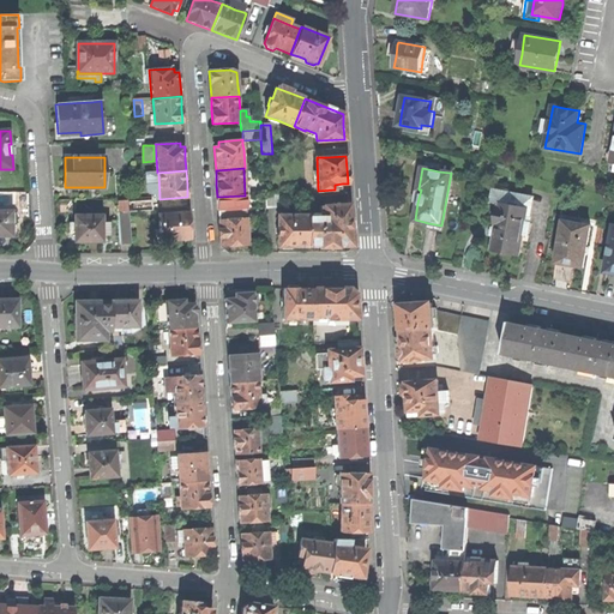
[(528,209),(525,222),(529,222),(534,198),(494,191),(492,203),(500,204),(501,204),(528,209)]
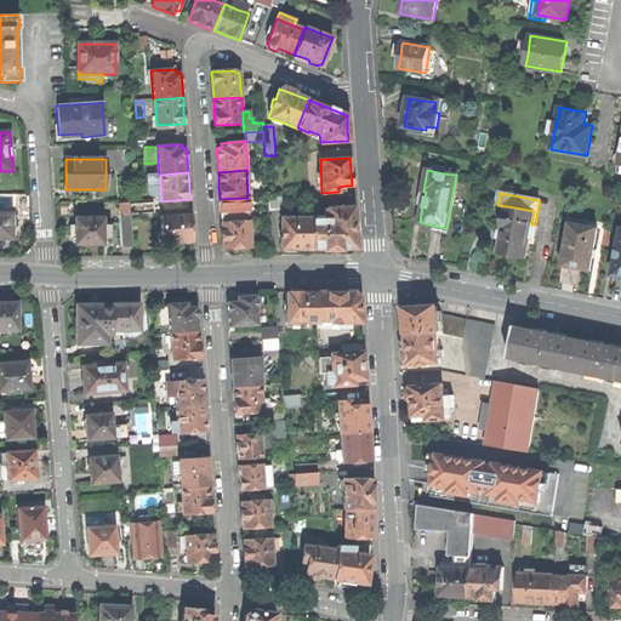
[(268,194),(268,209),(280,209),(280,194),(268,194)]
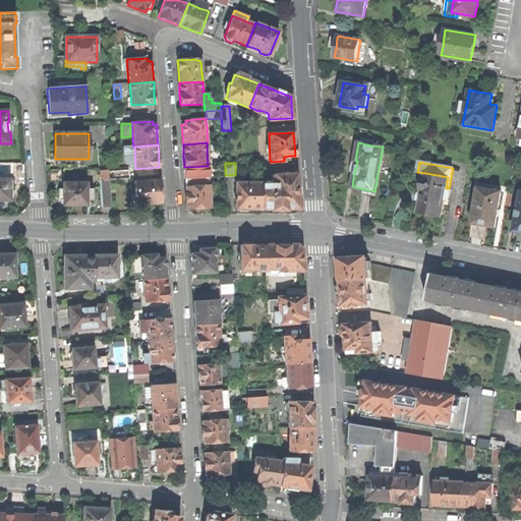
[(209,177),(208,166),(184,167),(185,179),(209,177)]
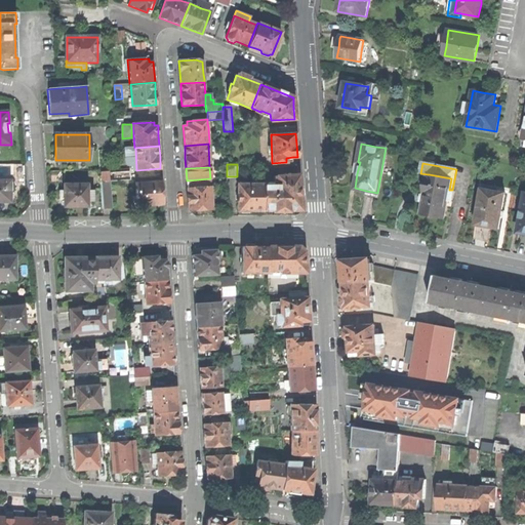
[(112,172),(113,180),(128,179),(128,171),(112,172)]
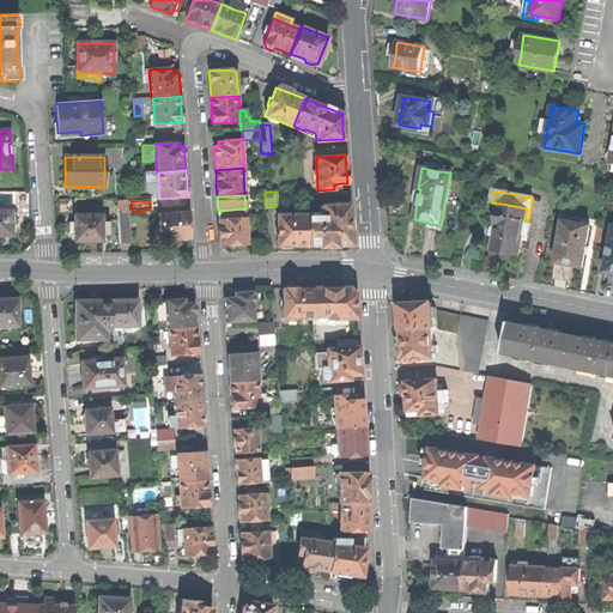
[(308,217),(308,246),(319,244),(319,247),(328,247),(338,247),(338,246),(352,244),(349,204),(323,206),(323,220),(320,220),(320,217),(308,217)]
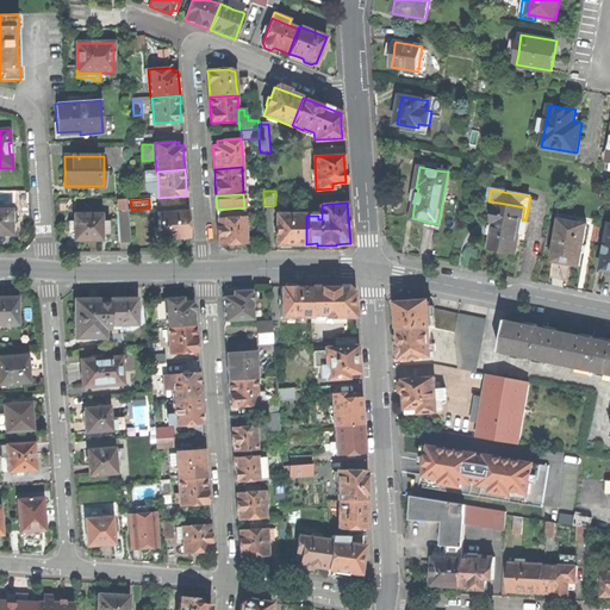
[(498,203),(497,203),(497,206),(495,205),(491,224),(493,224),(489,249),(502,251),(516,254),(520,234),(526,235),(528,222),(526,221),(522,221),(524,207),(498,203)]
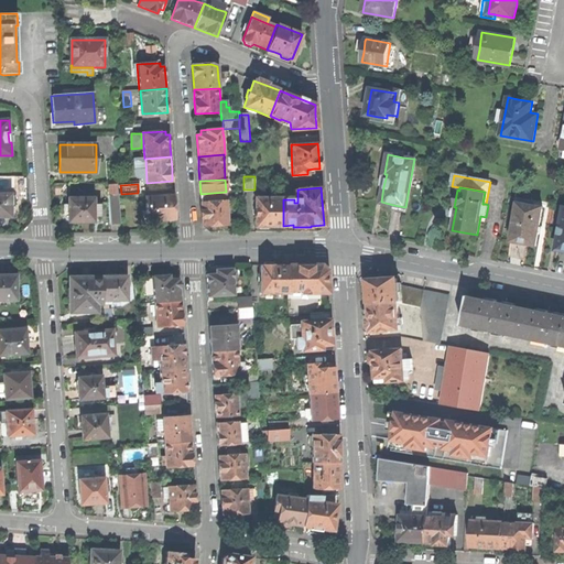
[(202,203),(227,201),(226,192),(201,194),(202,203)]
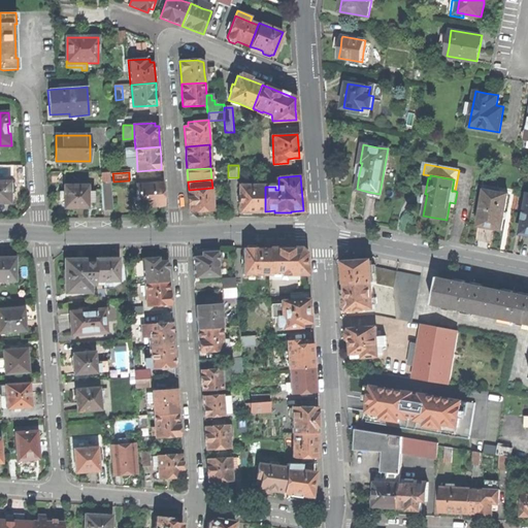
[(136,183),(138,207),(164,205),(163,194),(162,182),(136,183)]
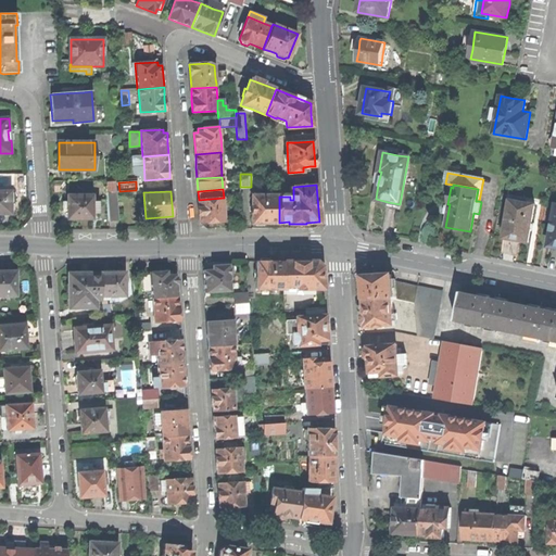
[(0,213),(10,213),(10,202),(10,192),(0,192),(0,213)]
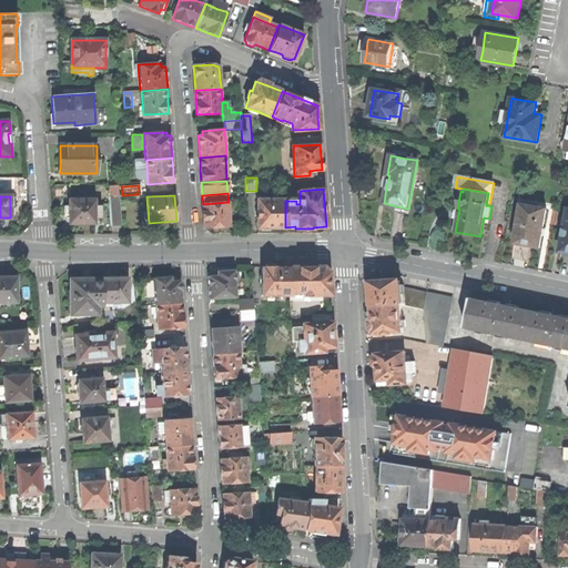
[(109,198),(111,225),(121,225),(119,196),(109,198)]
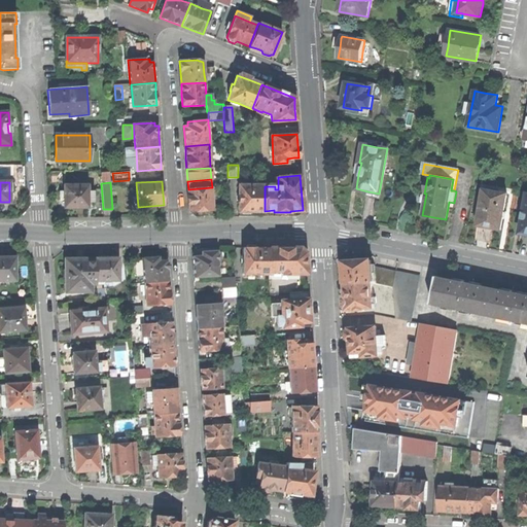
[(64,196),(64,206),(75,206),(86,206),(88,202),(94,202),(94,190),(88,190),(88,184),(64,184),(64,190),(60,190),(60,196),(64,196)]
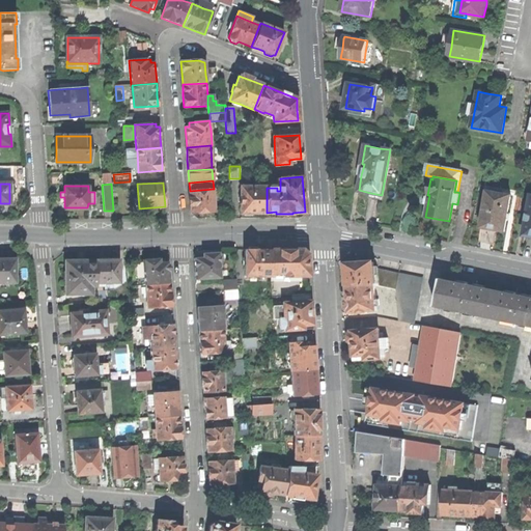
[(267,186),(241,186),(241,213),(243,213),(245,215),(251,215),(254,213),(259,213),(267,213),(267,188),(267,186)]
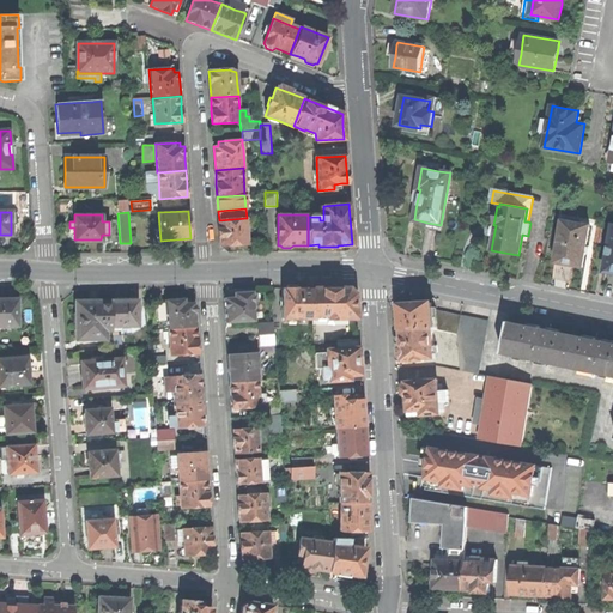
[(219,228),(220,246),(248,244),(247,226),(247,222),(247,218),(219,220),(219,228)]
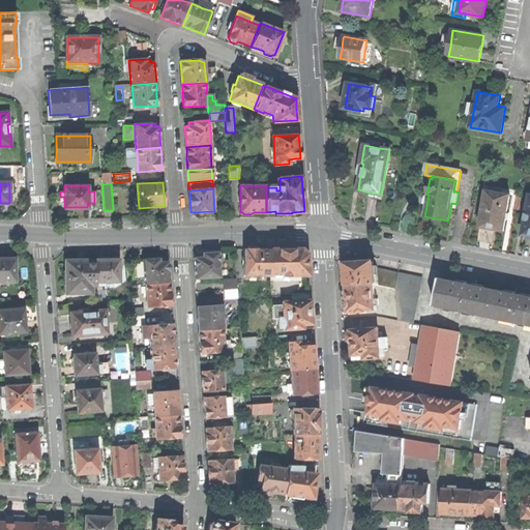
[(487,190),(480,227),(491,229),(503,231),(505,221),(507,221),(508,213),(507,213),(510,195),(487,190)]
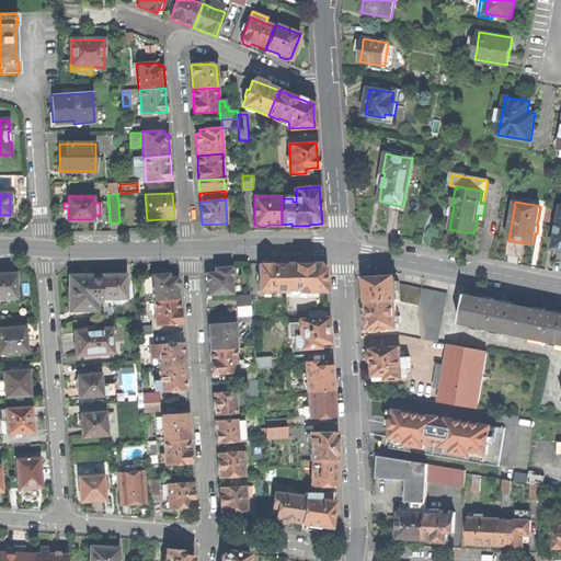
[(559,226),(560,210),(560,209),(550,208),(547,224),(557,226),(559,226)]
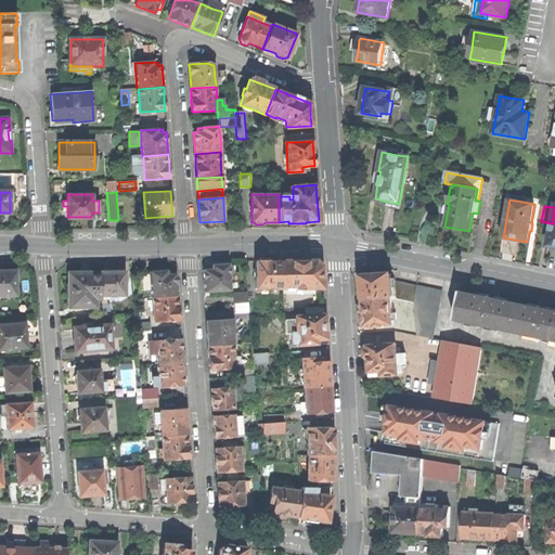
[(255,260),(255,289),(283,289),(283,286),(283,260),(268,260),(255,260)]
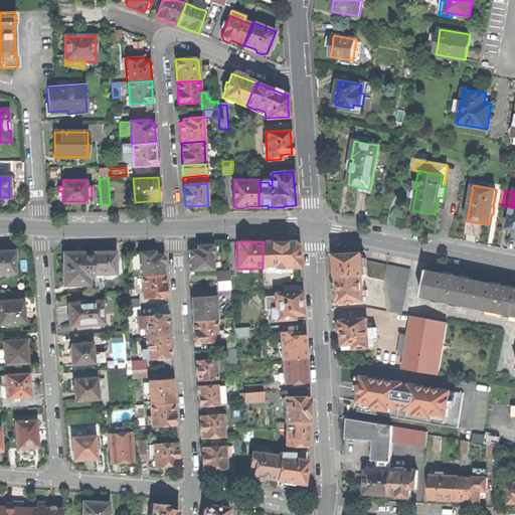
[(293,241),(263,241),(263,266),(275,266),(275,269),(300,269),(299,256),(299,246),(293,241)]
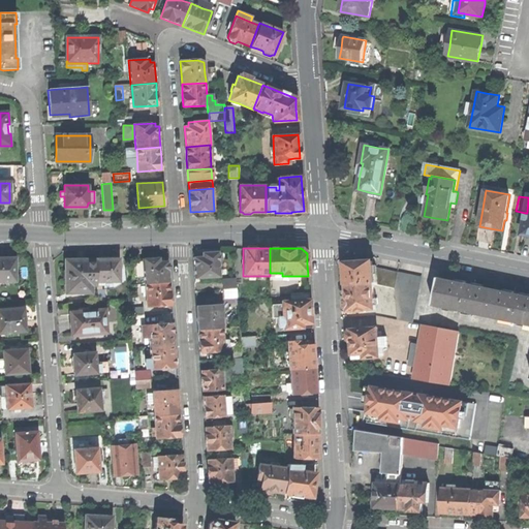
[(220,277),(219,260),(218,253),(218,252),(197,253),(197,257),(193,257),(194,268),(195,279),(220,277)]
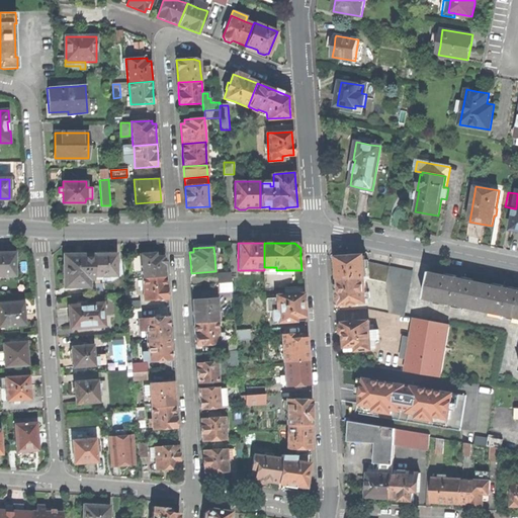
[(0,276),(15,276),(15,253),(3,253),(0,252),(0,276)]
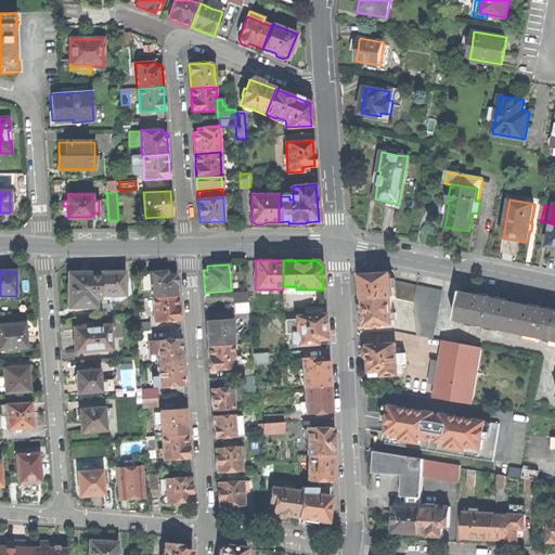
[(172,274),(171,270),(150,272),(150,274),(151,291),(152,298),(153,298),(178,296),(177,283),(176,274),(172,274)]
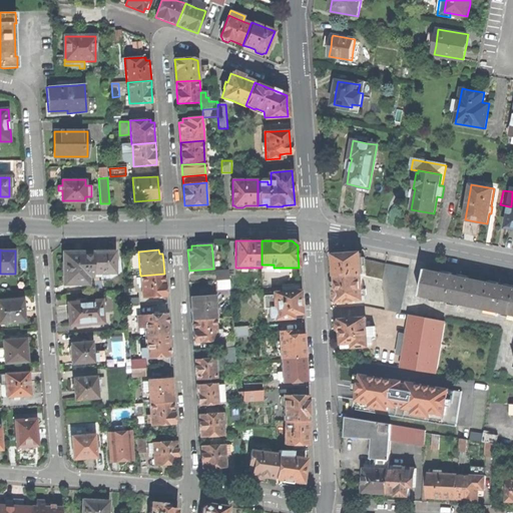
[(93,274),(93,252),(77,252),(63,252),(63,285),(87,284),(87,277),(93,277),(93,274)]
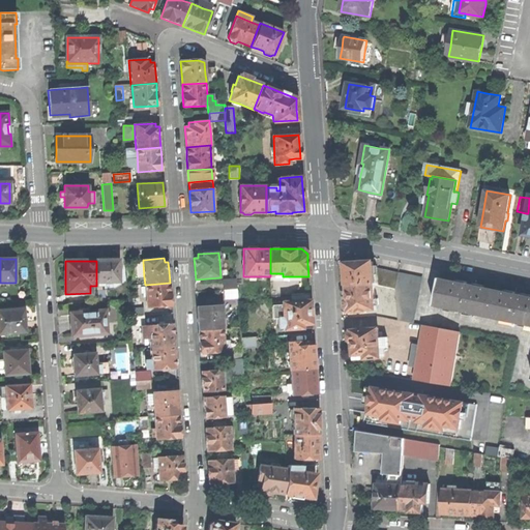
[(118,283),(118,261),(107,261),(96,261),(96,283),(118,283)]
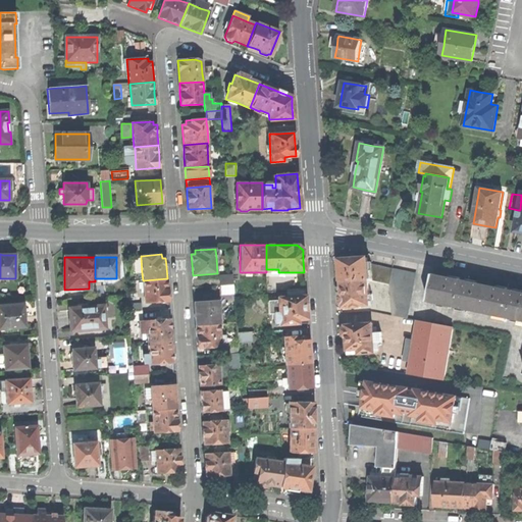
[(343,270),(343,281),(365,279),(369,280),(369,274),(368,258),(358,259),(358,257),(351,258),(351,259),(342,260),(343,270)]
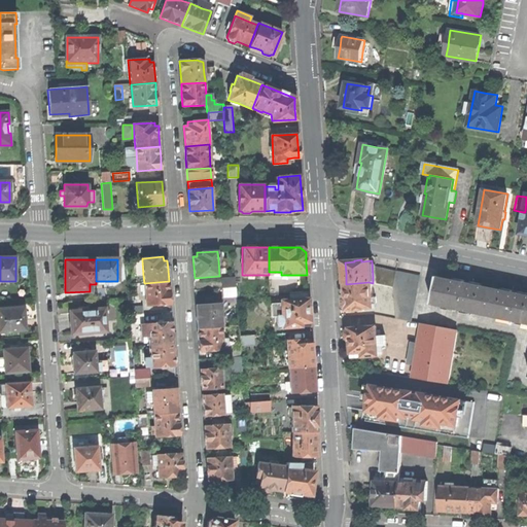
[(143,276),(142,260),(134,261),(135,276),(143,276)]
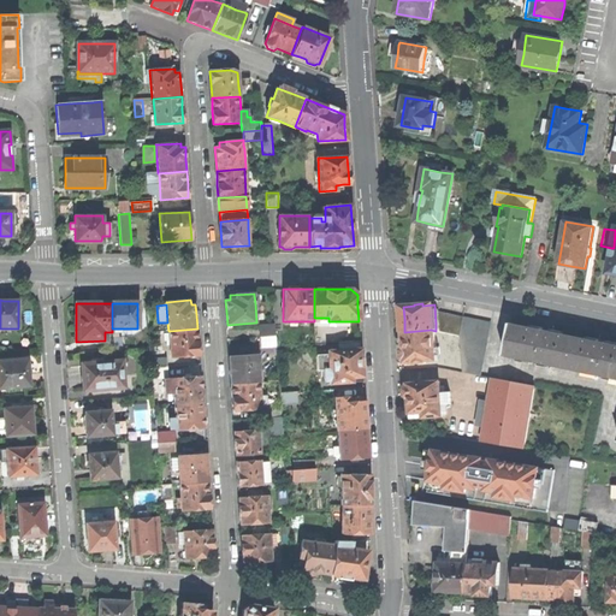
[(438,313),(436,324),(436,331),(460,336),(463,318),(438,313)]
